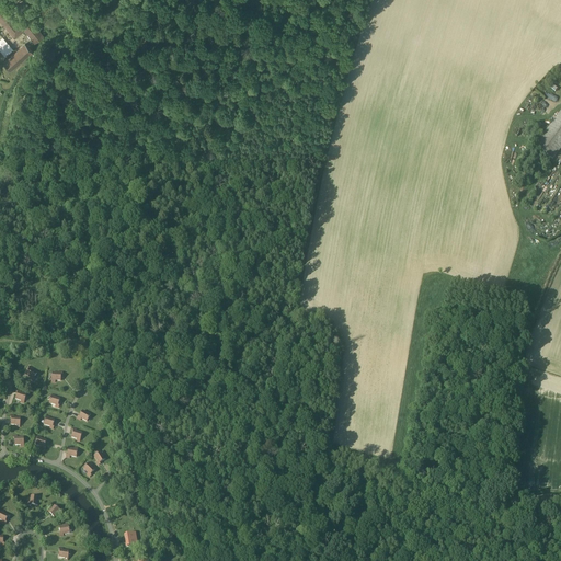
[(32,52),(25,44),(3,64),(10,70),(32,52)]
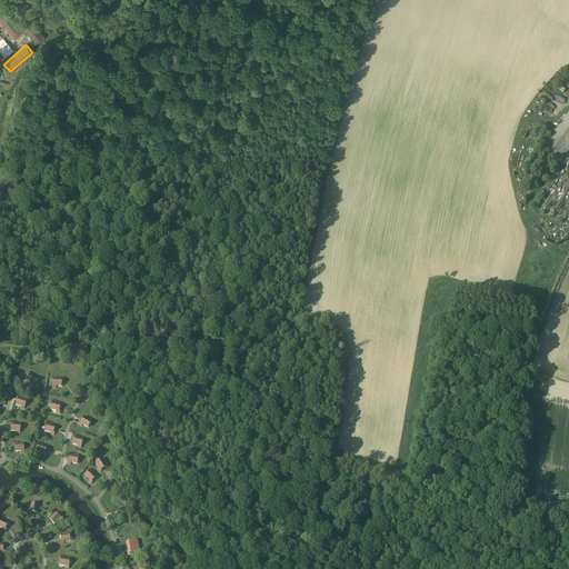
[(568,149),(568,111),(542,148),(560,161),(568,149)]
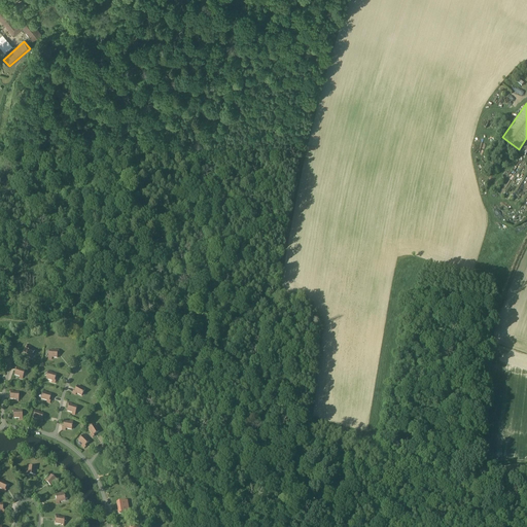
[(35,351),(30,348),(30,346),(28,345),(26,347),(27,348),(25,352),(29,355),(28,357),(30,358),(35,351)]
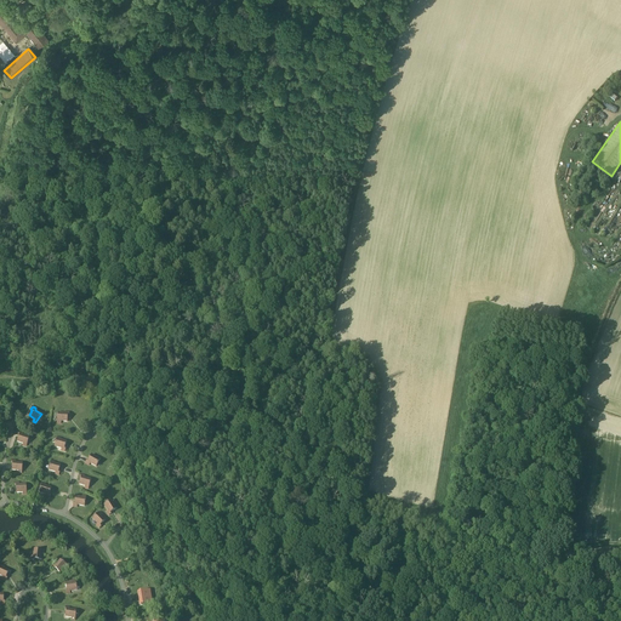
[(67,415),(69,415),(69,412),(66,412),(66,414),(58,414),(57,423),(61,423),(61,421),(67,422),(67,415)]
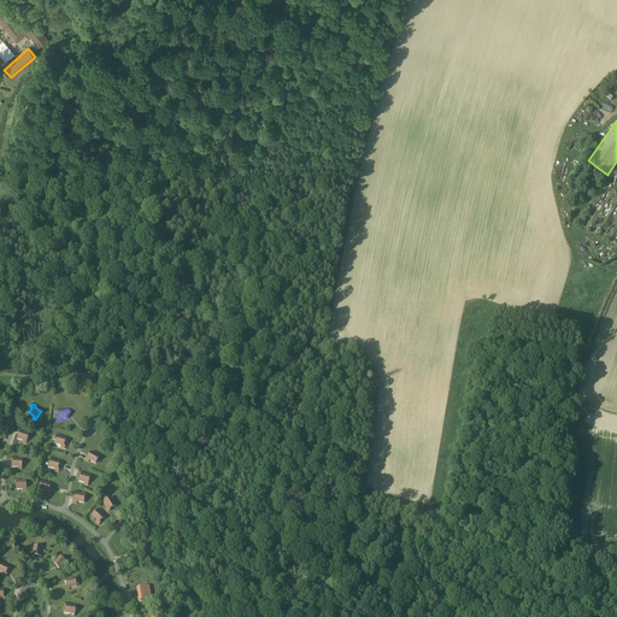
[(29,435),(22,433),(23,430),(19,429),(18,433),(19,433),(17,439),(23,441),(23,444),(25,445),(29,435)]
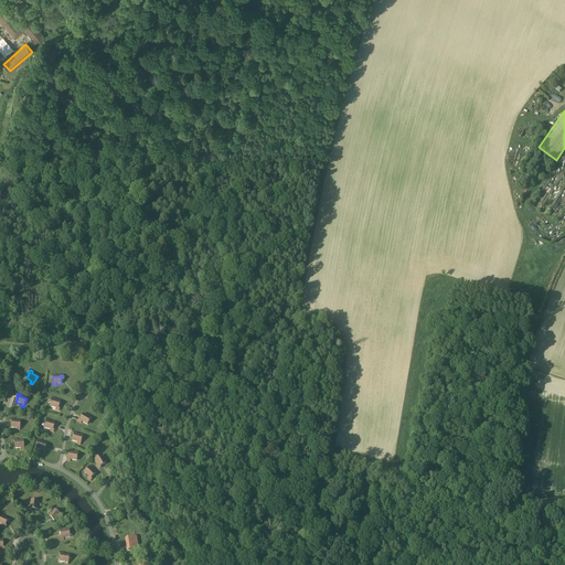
[(60,402),(54,401),(55,398),(52,398),(50,406),(56,408),(55,411),(59,411),(60,408),(59,408),(60,402)]
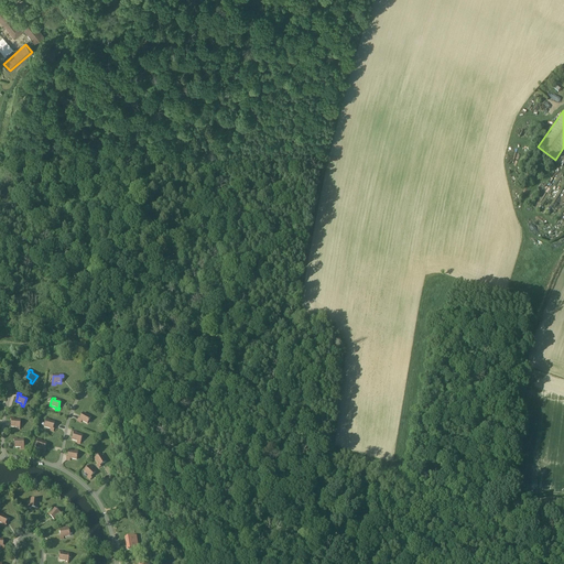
[(91,416),(89,414),(88,416),(83,413),(80,419),(79,419),(77,421),(80,423),(82,421),(87,424),(91,416)]
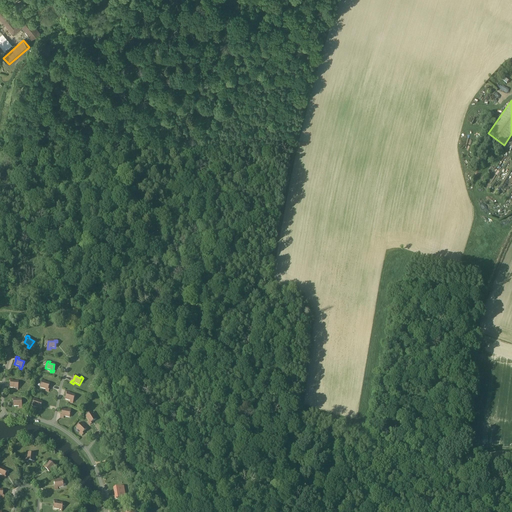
[(18,382),(13,382),(13,380),(10,380),(9,382),(10,382),(10,388),(15,388),(15,390),(18,390),(18,382)]
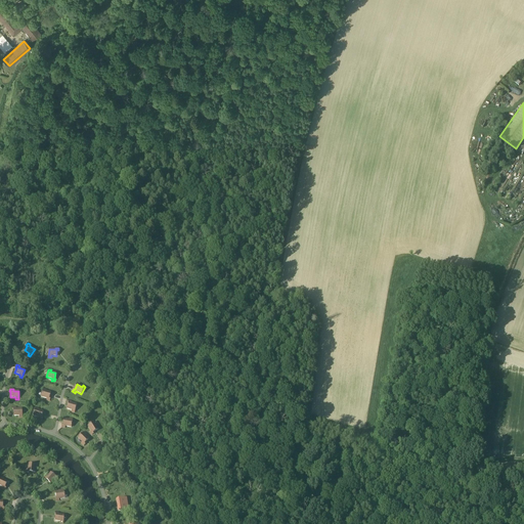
[(50,393),(46,391),(46,390),(43,389),(41,397),(47,398),(46,400),(49,401),(50,399),(49,398),(50,393)]
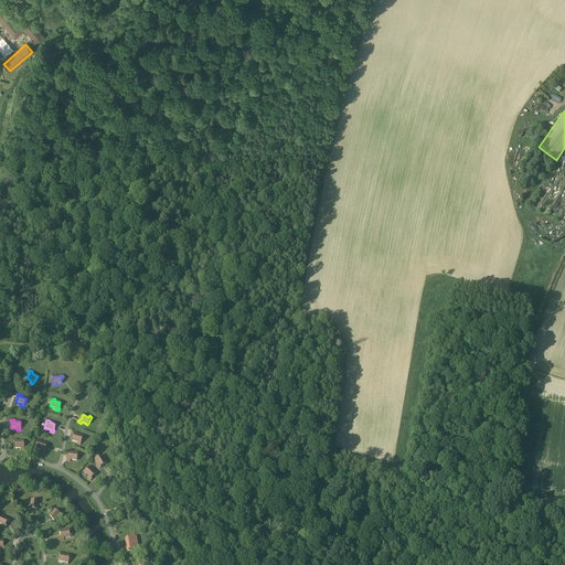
[(83,436),(76,435),(76,433),(73,432),(73,435),(74,435),(72,441),(77,443),(77,445),(80,445),(83,436)]
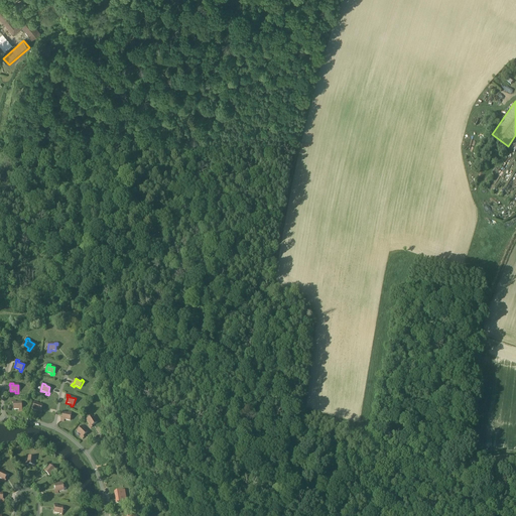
[(21,403),(15,403),(15,401),(12,401),(12,404),(13,404),(14,409),(19,409),(19,411),(21,411),(21,403)]
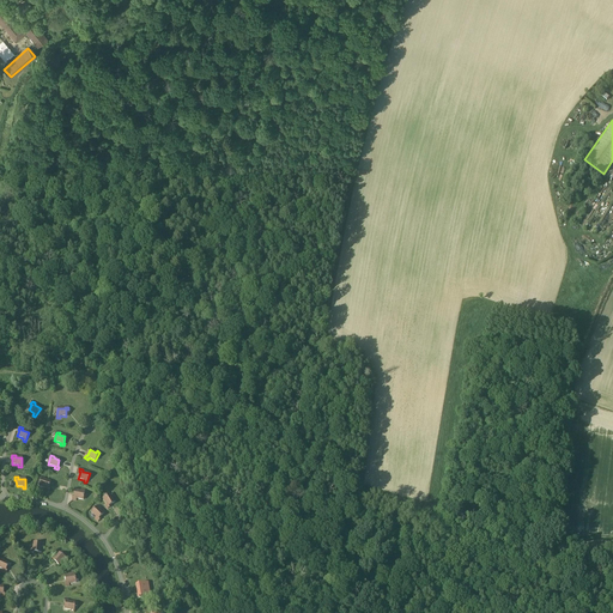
[(50,481),(44,480),(46,478),(42,477),(38,486),(46,489),(44,490),(48,492),(49,489),(48,489),(50,481)]
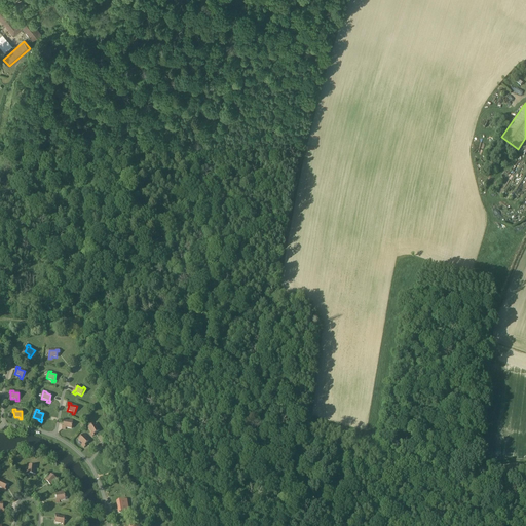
[(73,420),(70,420),(70,422),(65,421),(64,426),(62,426),(62,429),(65,429),(65,427),(71,428),(73,420)]
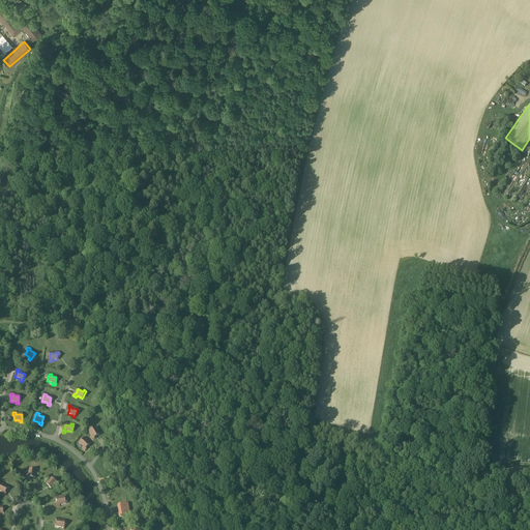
[(96,430),(98,429),(96,427),(89,431),(92,436),(91,437),(92,440),(95,439),(94,438),(99,435),(96,430)]
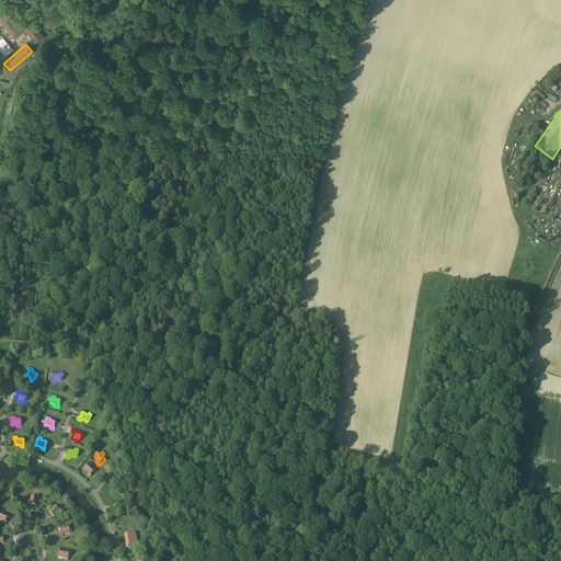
[(91,467),(92,465),(90,462),(83,469),(88,473),(87,476),(90,478),(91,476),(90,474),(94,470),(91,467)]
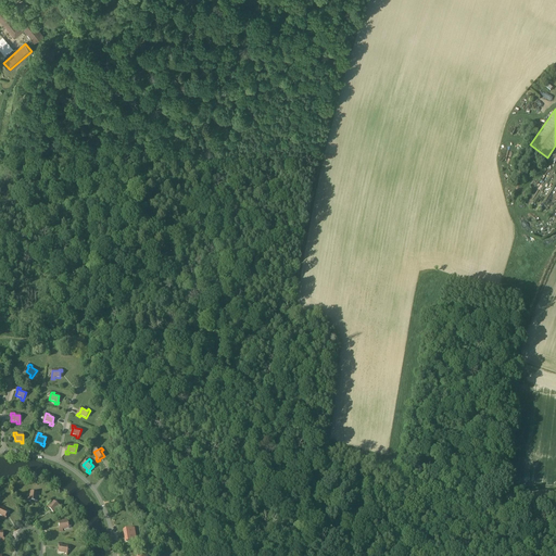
[(37,496),(39,496),(39,493),(30,492),(29,498),(28,498),(27,502),(30,502),(30,501),(37,502),(37,496)]
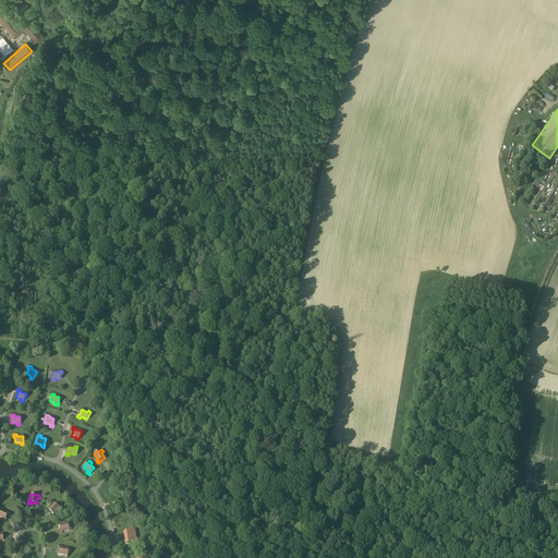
[(61,510),(53,504),(50,508),(48,507),(46,510),(48,511),(49,510),(53,514),(57,510),(59,512),(61,510)]
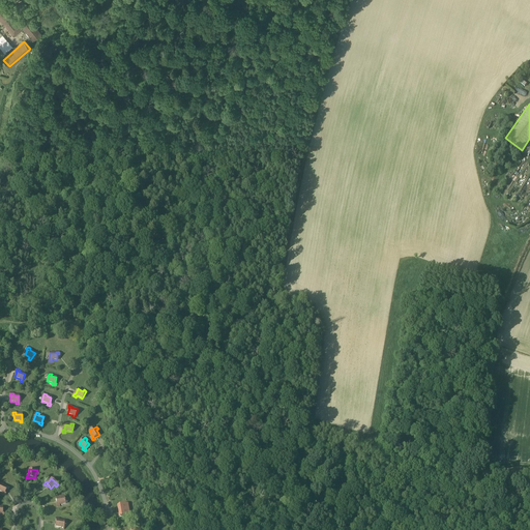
[(64,495),(61,496),(61,498),(56,498),(57,504),(56,504),(57,507),(60,506),(59,505),(65,504),(64,495)]
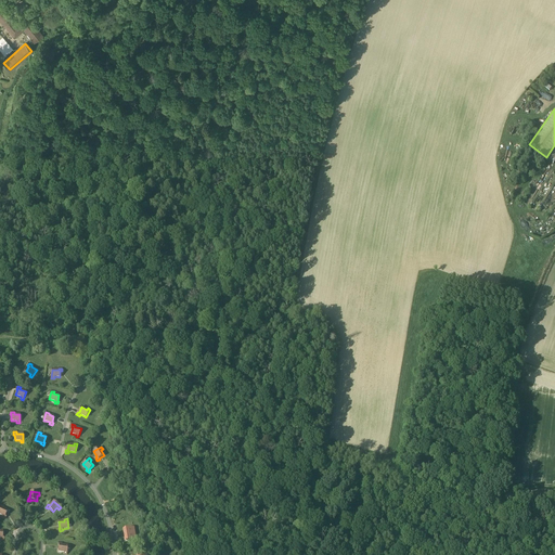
[(133,529),(125,530),(127,542),(138,540),(137,534),(134,534),(133,529)]
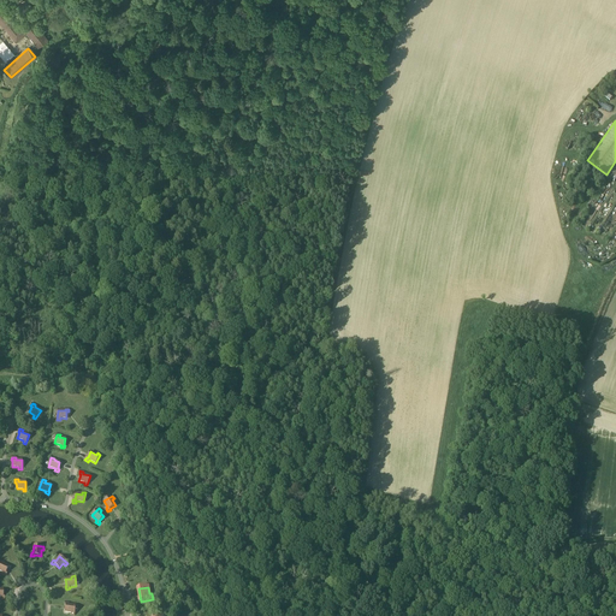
[(76,605),(69,605),(69,603),(65,602),(65,605),(66,605),(65,612),(71,612),(71,615),(73,615),(76,605)]
